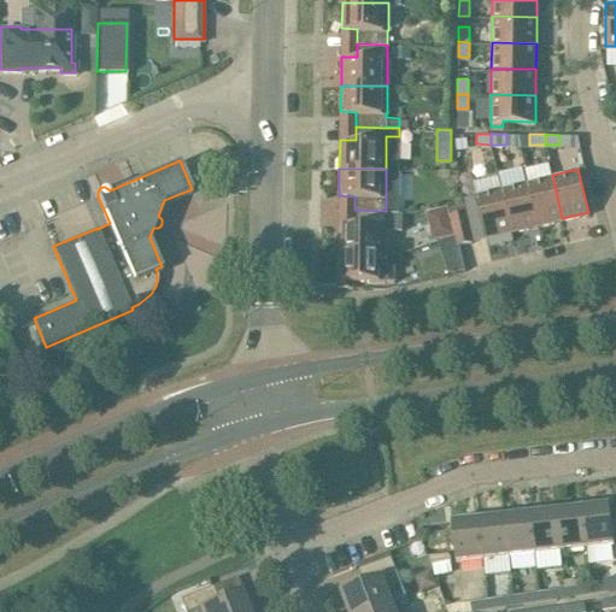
[(562,218),(552,175),(527,181),(537,224),(562,218)]
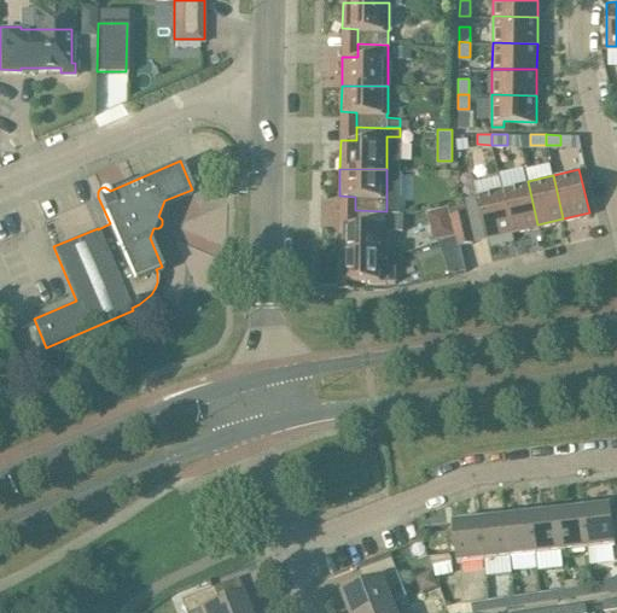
[(537,225),(528,181),(502,187),(512,231),(537,225)]
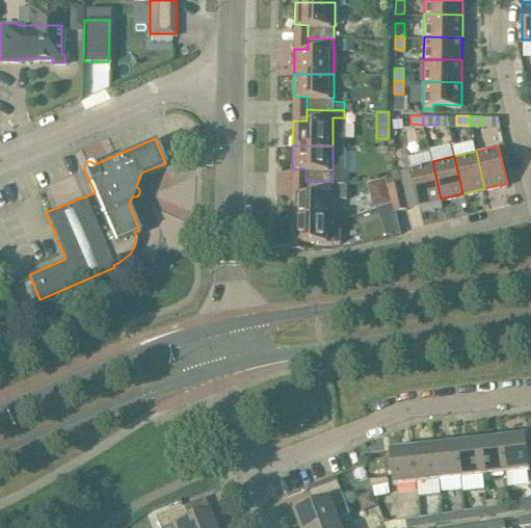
[(441,199),(432,161),(409,166),(418,204),(441,199)]
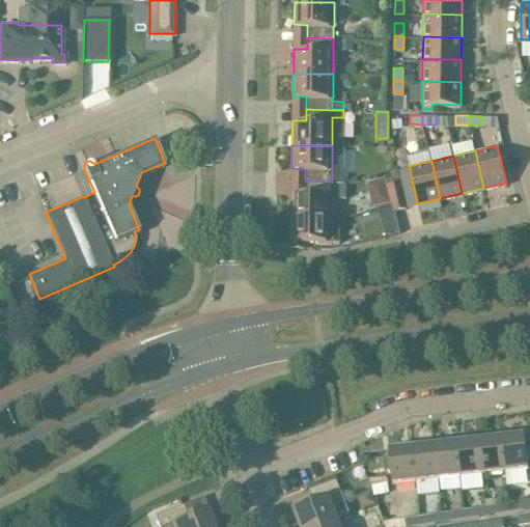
[(399,179),(387,183),(393,209),(406,206),(399,179)]
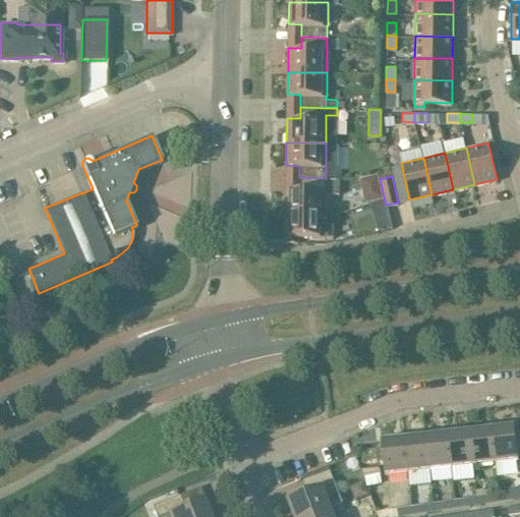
[(339,178),(326,178),(299,177),(299,189),(286,189),(285,212),(325,213),(325,192),(339,192),(339,178)]
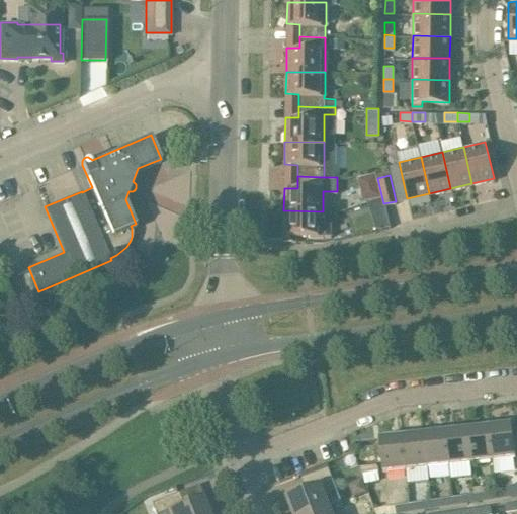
[(323,211),(283,210),(283,234),(323,235),(323,211)]
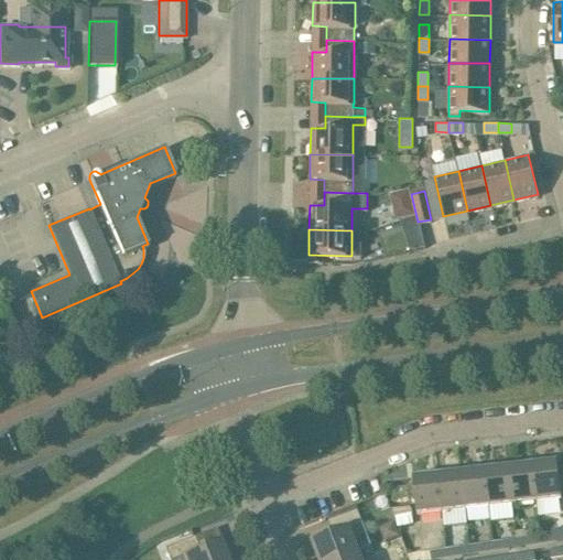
[(531,462),(536,498),(561,495),(556,460),(531,462)]
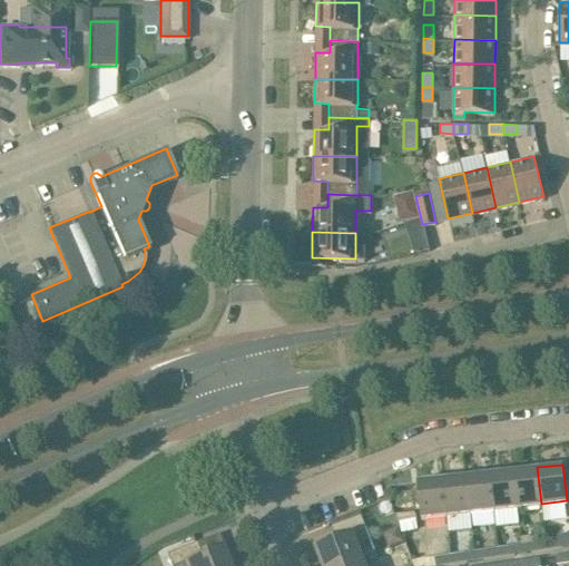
[(537,467),(513,470),(518,506),(541,504),(537,467)]
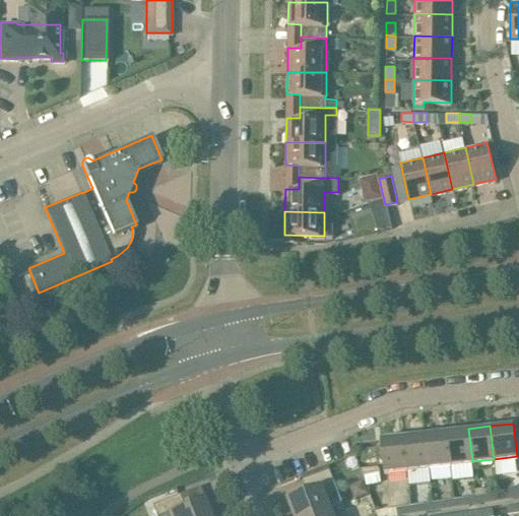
[(472,461),(468,429),(447,431),(450,463),(472,461)]
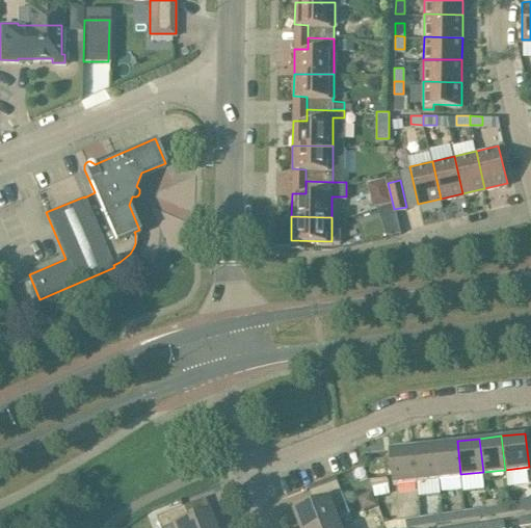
[(434,443),(439,477),(460,474),(457,441),(434,443)]
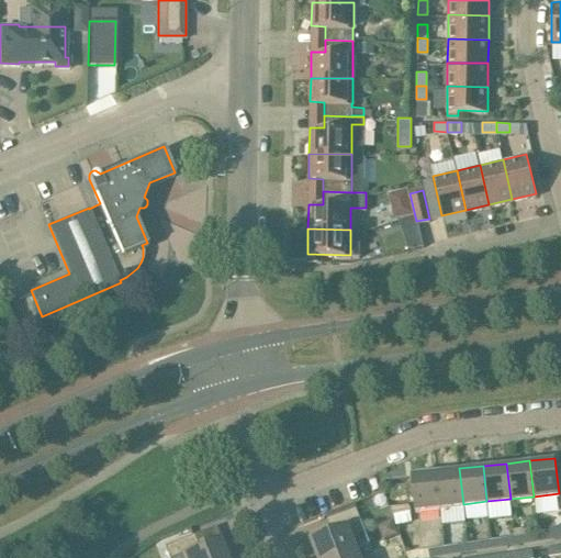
[(435,471),(439,506),(463,504),(459,468),(435,471)]
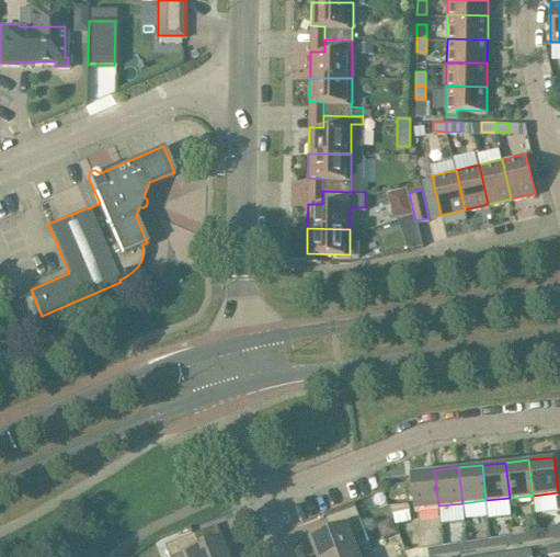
[(438,506),(434,470),(410,473),(414,509),(438,506)]
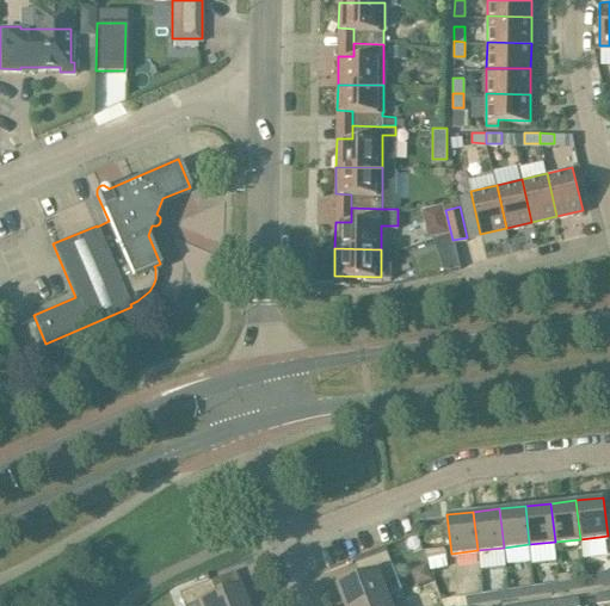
[(429,564),(445,563),(444,545),(423,546),(426,557),(429,556),(429,564)]
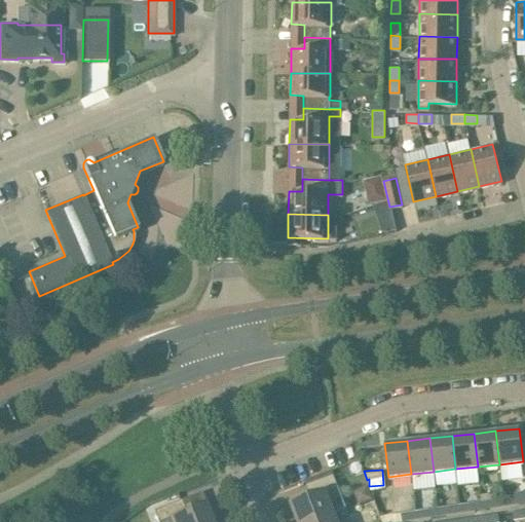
[(297,521),(303,521),(334,511),(326,489),(337,485),(333,473),(306,483),(310,495),(290,502),(297,521)]
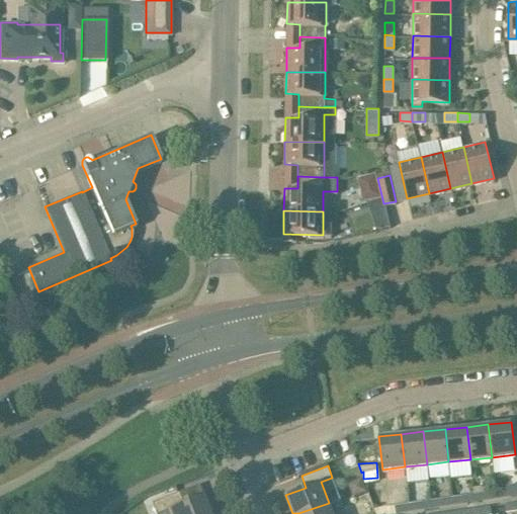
[(347,481),(352,494),(365,489),(361,476),(347,481)]
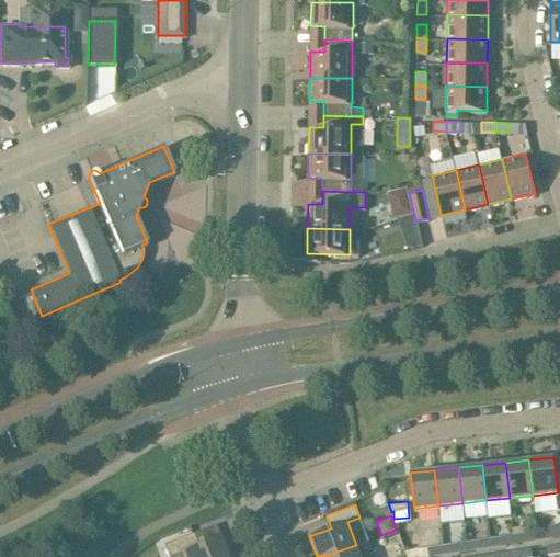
[(536,530),(538,538),(548,536),(559,534),(559,522),(548,524),(549,527),(536,530)]
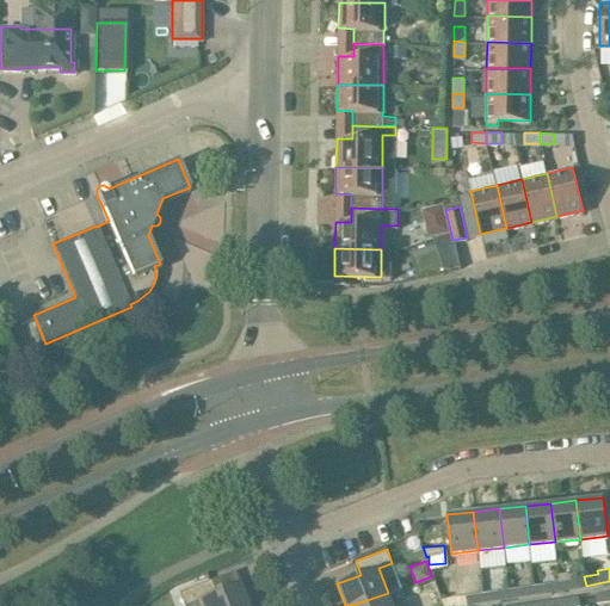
[(584,576),(568,579),(570,588),(586,586),(584,576)]
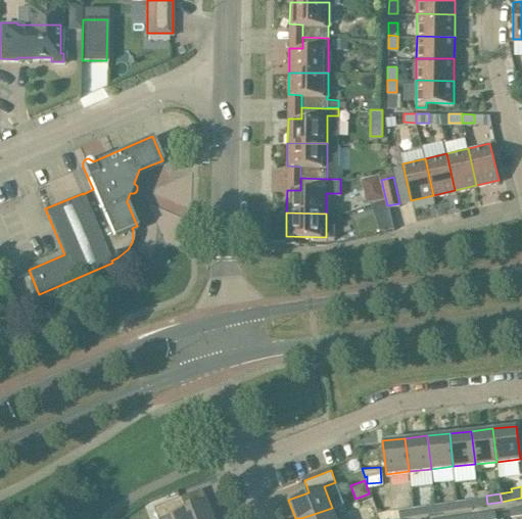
[(171,518),(211,518),(204,499),(184,507),(179,496),(152,506),(157,517),(169,513),(171,518)]
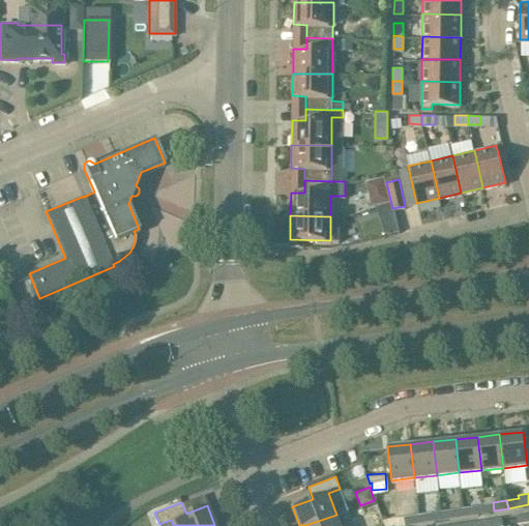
[(464,515),(477,513),(476,504),(463,506),(464,515)]
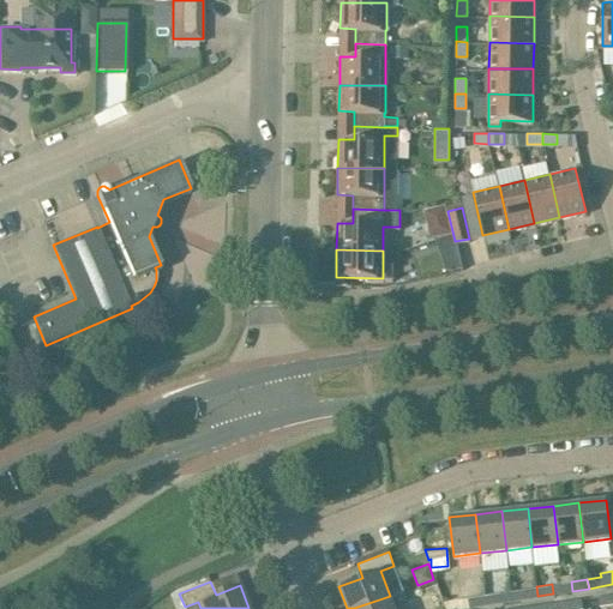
[(538,596),(536,586),(520,589),(521,598),(538,596)]
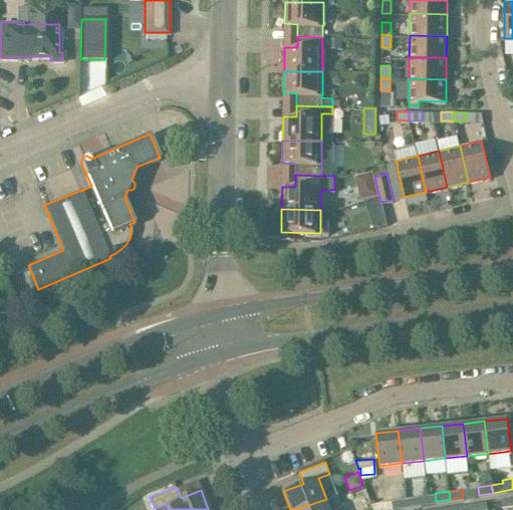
[(407,505),(421,504),(419,495),(406,497),(407,505)]
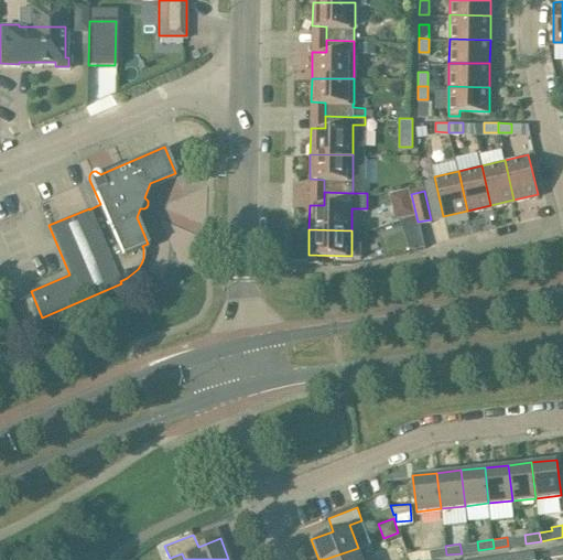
[(562,545),(550,547),(551,556),(562,553),(562,545)]
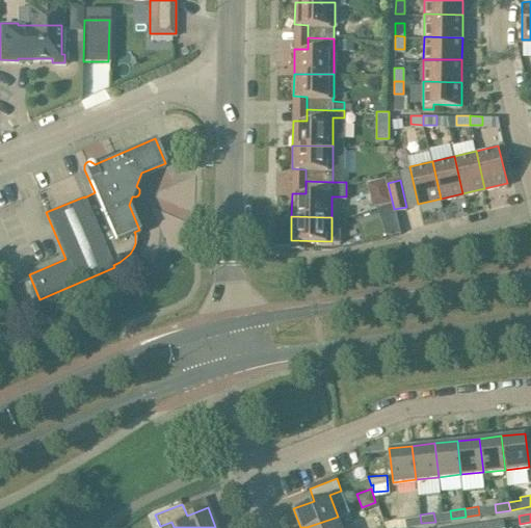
[(421,523),(420,515),(405,518),(406,526),(421,523)]
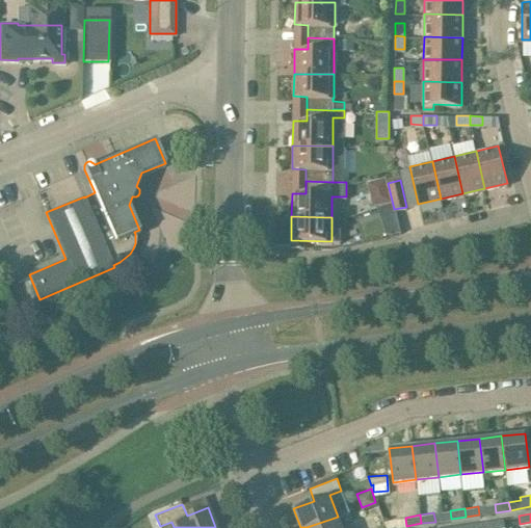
[(342,527),(338,517),(307,527),(342,527)]
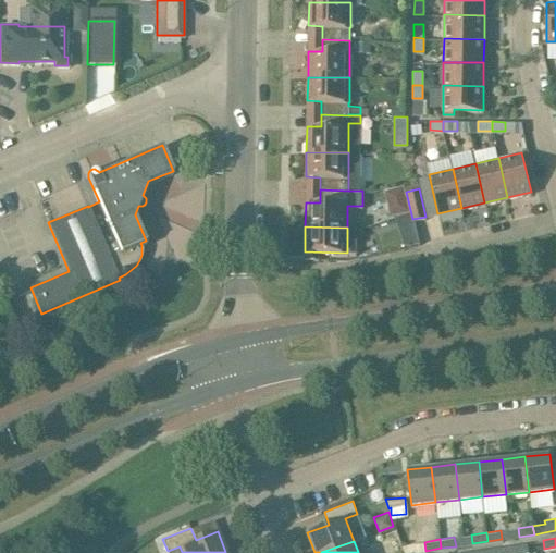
[(408,552),(425,551),(424,542),(403,545),(405,552),(408,552)]
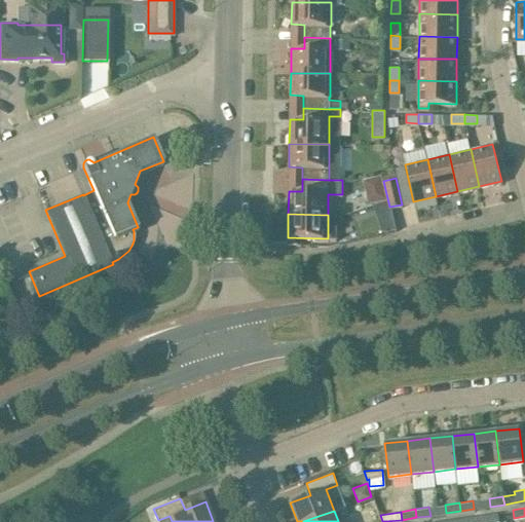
[(483,514),(483,521),(485,521),(498,520),(497,512),(483,514)]
